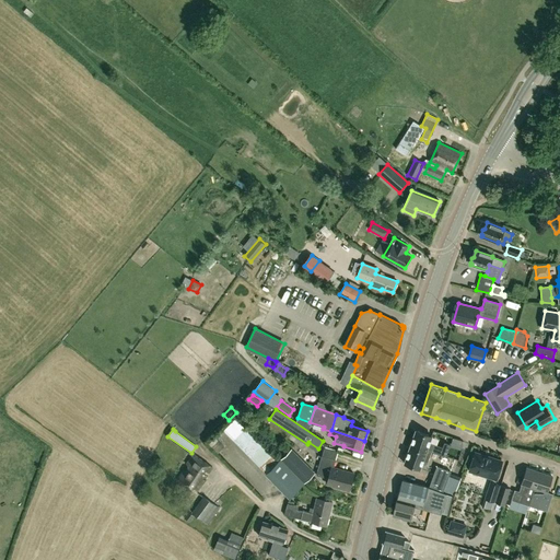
[(416,430),(410,447),(420,451),(421,446),(431,451),(446,455),(450,444),(445,442),(443,447),(429,443),(432,435),(416,430)]
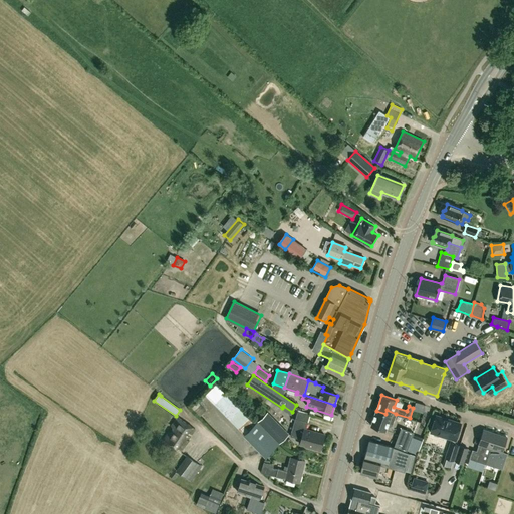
[(386,414),(376,411),(371,425),(386,431),(389,422),(393,423),(396,414),(387,410),(386,414)]
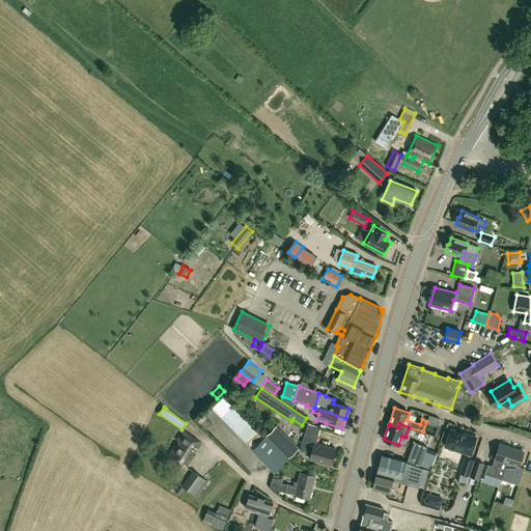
[(267,436),(288,458),(296,451),(297,447),(278,425),(267,436)]
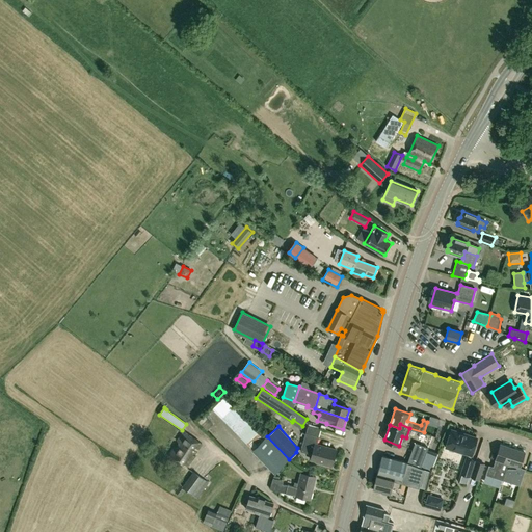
[(311,459),(324,463),(324,466),(329,467),(330,466),(331,467),(337,450),(317,444),(320,430),(308,427),(301,452),(312,454),(311,459)]
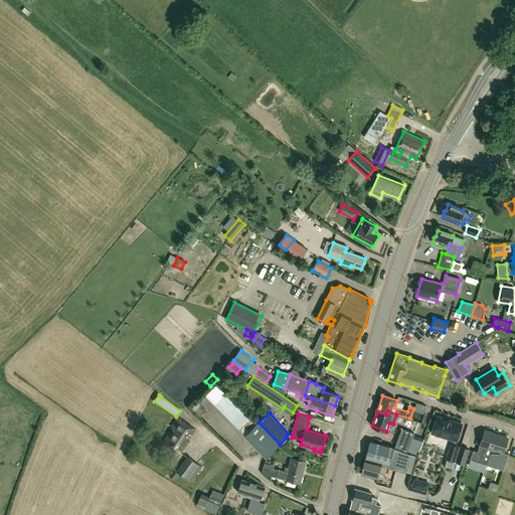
[(462,424),(437,415),(431,432),(434,433),(435,437),(439,438),(442,436),(453,440),(451,444),(446,459),(454,462),(460,447),(454,445),(462,424)]
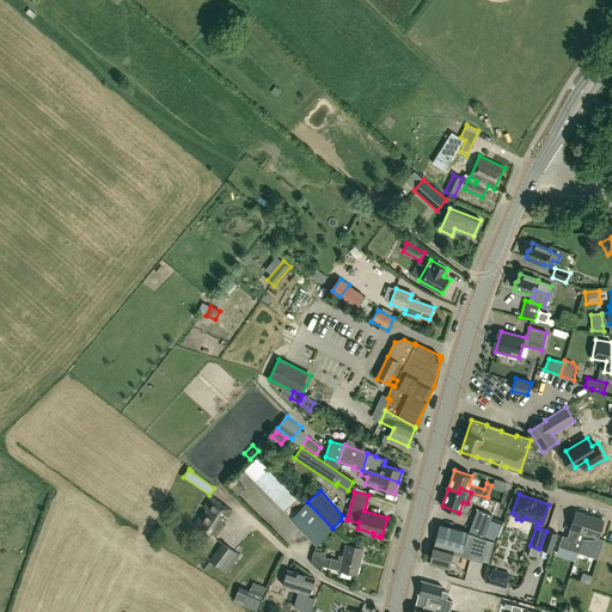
[(201,515),(195,524),(215,538),(225,524),(224,524),(232,510),(212,496),(203,507),(207,509),(202,515),(201,515)]
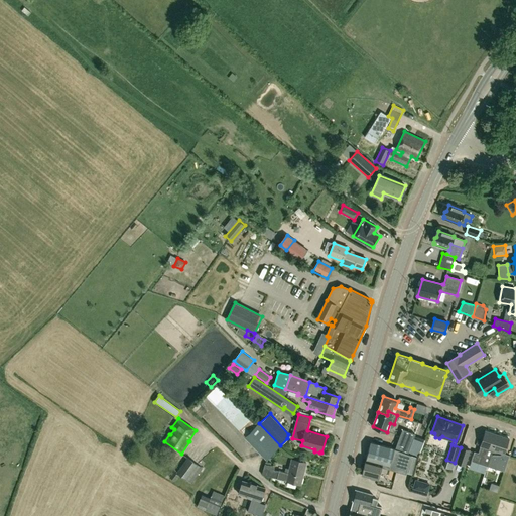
[(259,423),(246,435),(245,436),(266,459),(280,445),(259,423)]
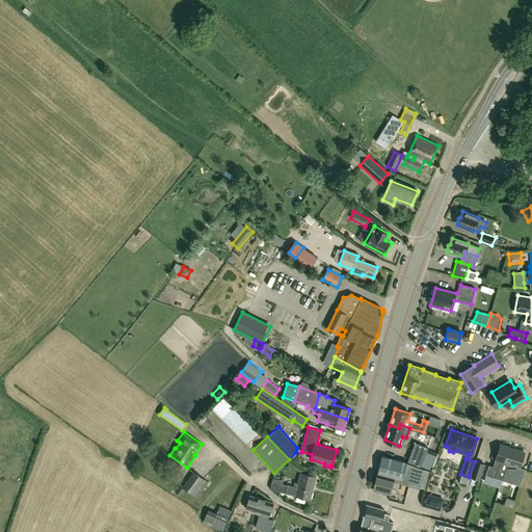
[(473,458),(480,460),(484,441),(477,440),(473,458)]
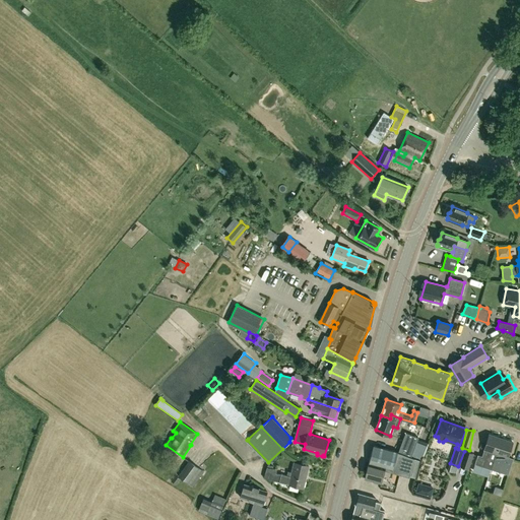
[(411,456),(417,440),(418,438),(405,433),(398,451),(411,456)]
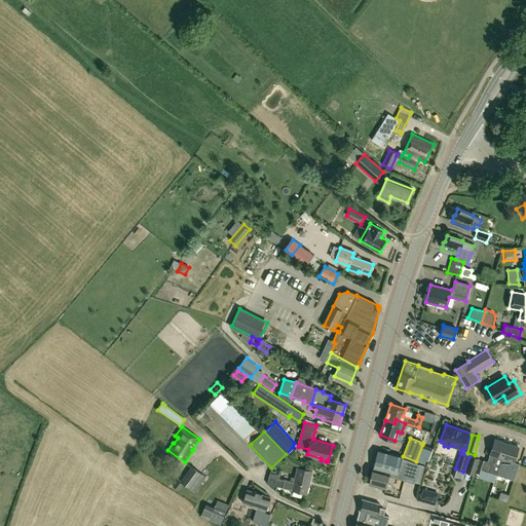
[(483,460),(480,470),(488,473),(489,468),(497,472),(506,444),(494,440),(490,454),(488,462),(483,460)]
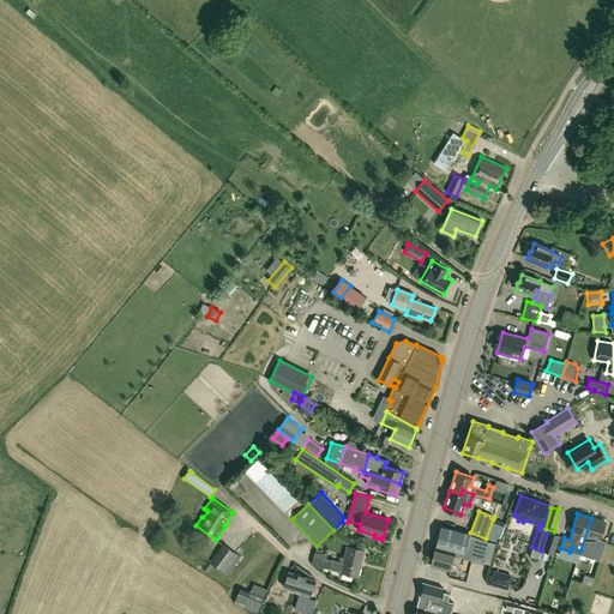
[(606,523),(591,518),(581,551),(579,554),(600,561),(606,542),(600,540),(606,523)]
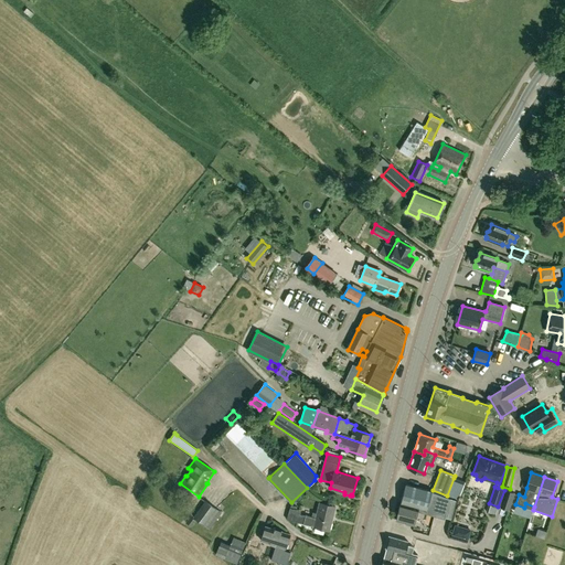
[(454,478),(447,496),(450,497),(458,500),(465,482),(454,478)]
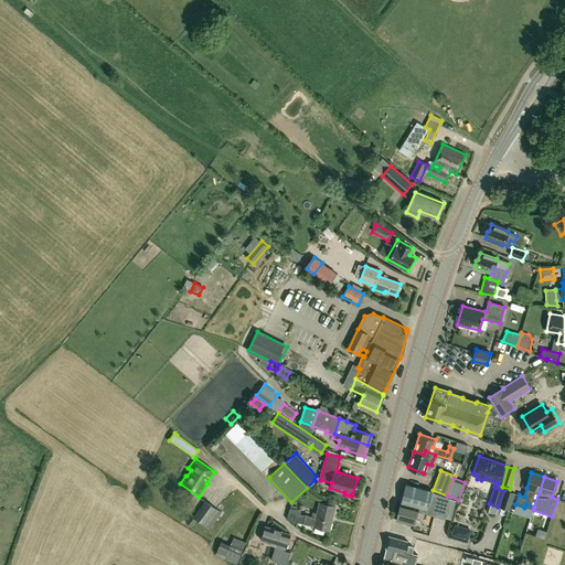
[(445,518),(450,498),(433,491),(406,483),(396,520),(414,525),(417,511),(420,511),(422,509),(426,510),(426,512),(445,518)]
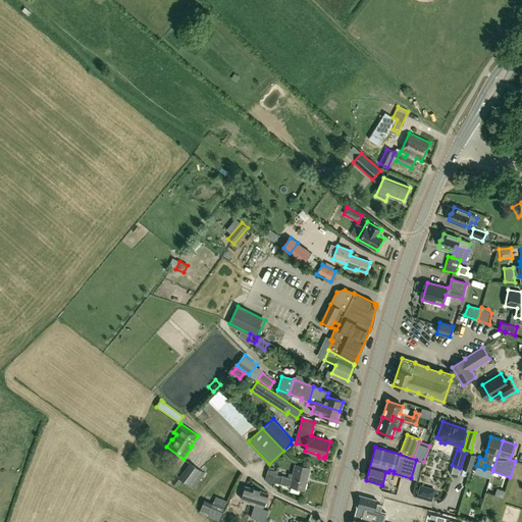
[(474,456),(467,453),(462,469),(469,471),(474,456)]
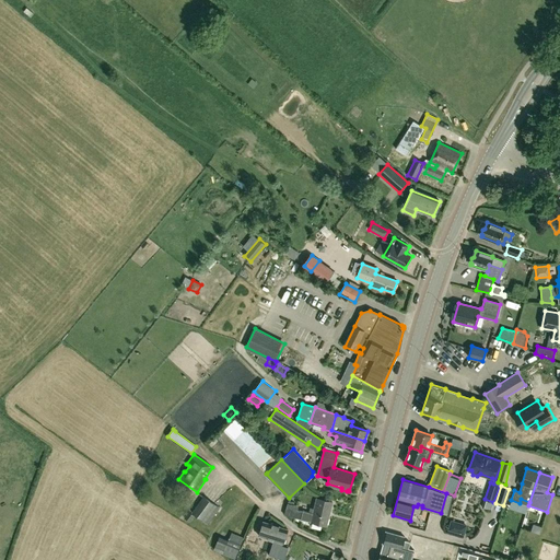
[(453,498),(445,496),(443,506),(450,509),(453,498)]
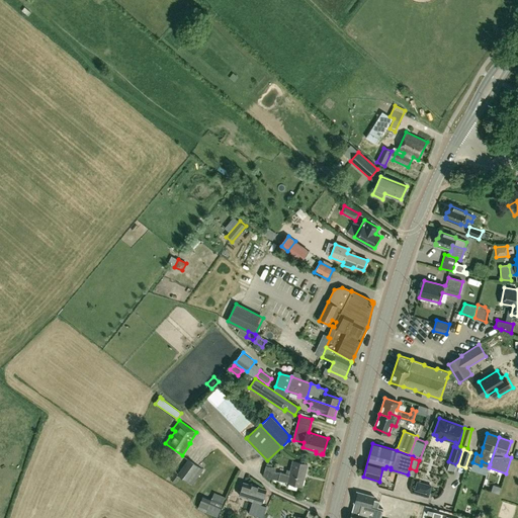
[(192,486),(203,469),(189,459),(177,475),(180,477),(192,486)]
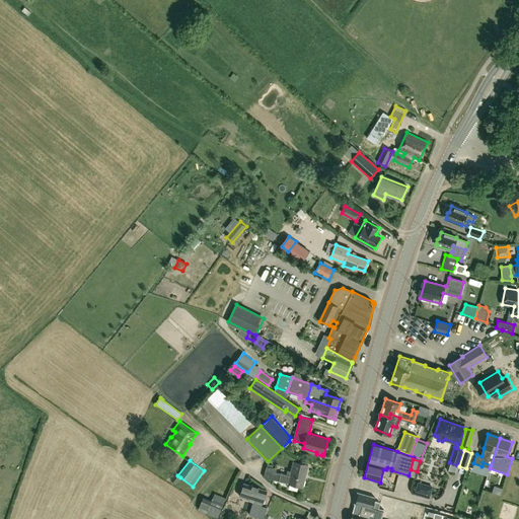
[(302,487),(308,464),(294,461),(292,470),(287,470),(286,474),(281,472),(280,473),(275,472),(276,469),(267,467),(264,477),(279,482),(289,484),(288,488),(289,489),(296,491),(297,490),(298,486),(302,487)]
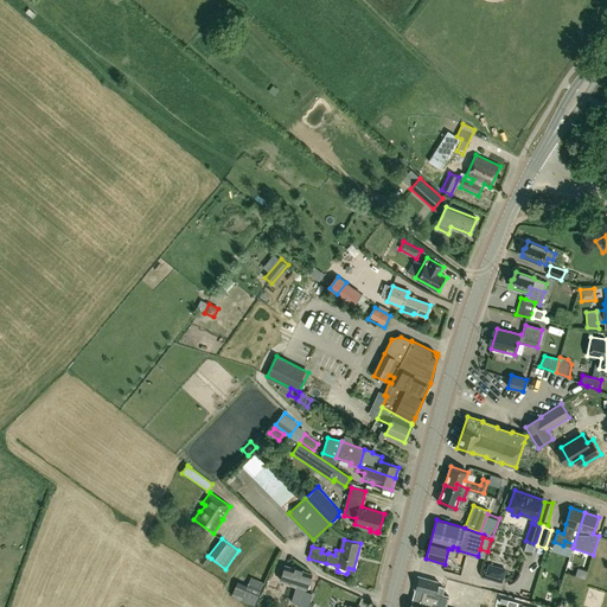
[(199,561),(205,566),(210,558),(204,555),(199,561)]
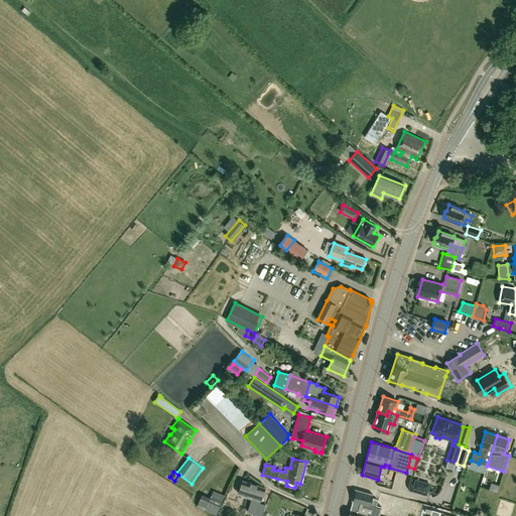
[(430,485),(414,480),(411,489),(427,495),(430,485)]
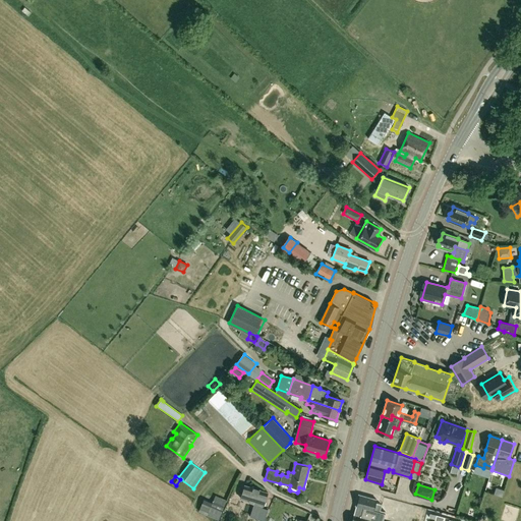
[(268,493),(244,485),(240,499),(264,506),(268,493)]
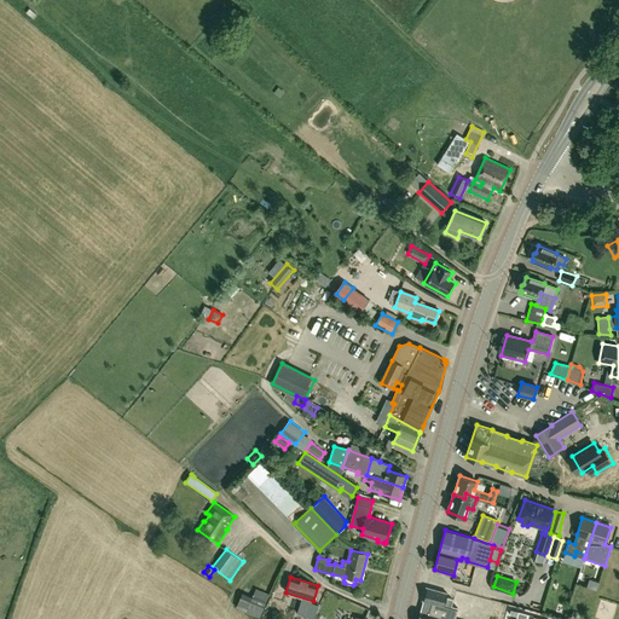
[(424,601),(421,613),(441,618),(455,618),(457,614),(456,614),(458,608),(451,607),(453,600),(446,597),(447,594),(427,588),(423,601),(424,601)]
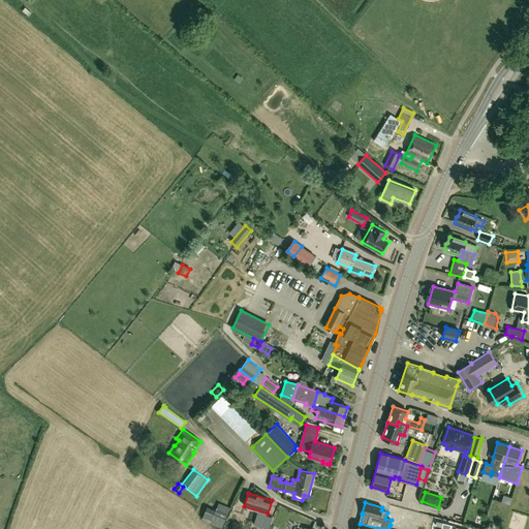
[(230,508),(218,503),(210,523),(222,528),(230,508)]
